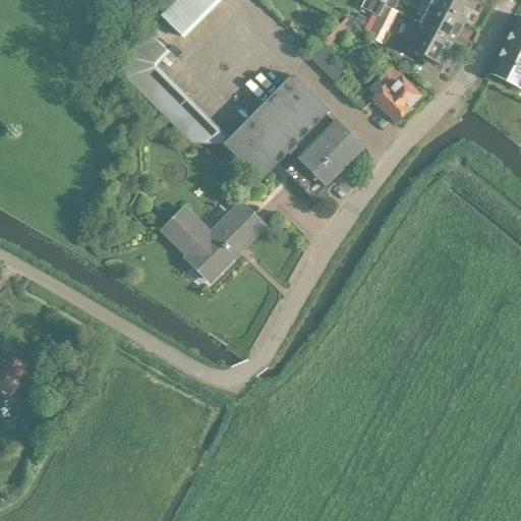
[(183,0),(163,20),(179,38),(217,0),(183,0)]
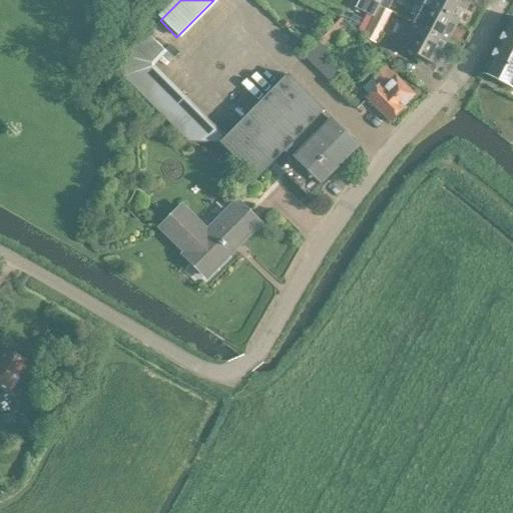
[(358,0),(355,8),(372,17),(378,6),(381,0),(358,0)]
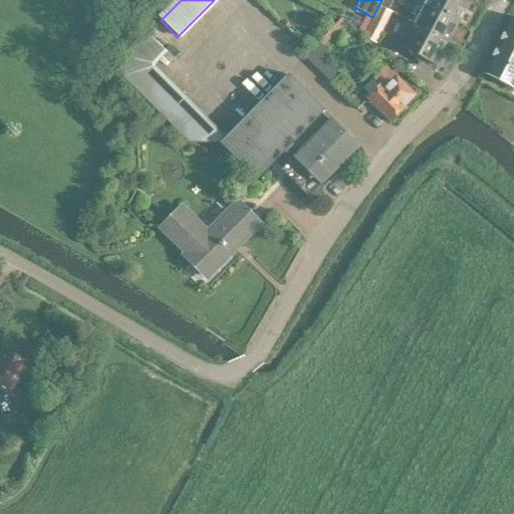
[(381,0),(378,6),(379,7),(387,10),(392,0),(381,0)]
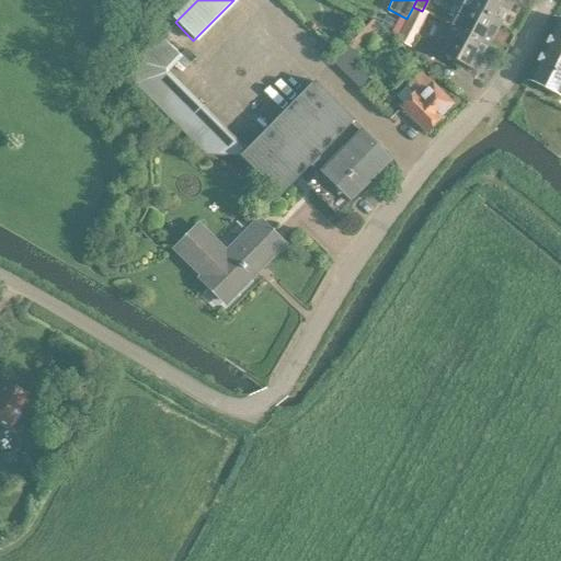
[(462,0),(461,4),(500,24),(512,0),(462,0)]
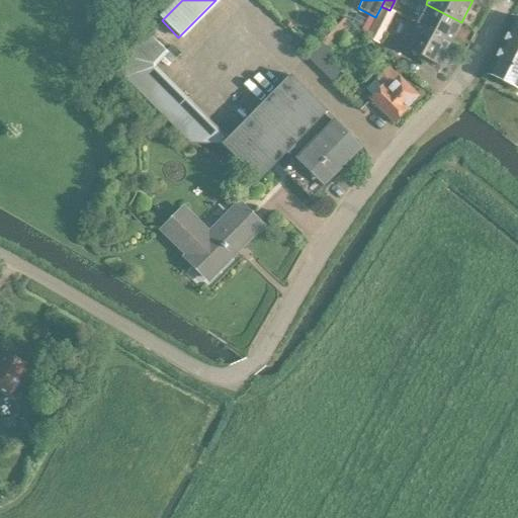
[(459,22),(461,23),(461,22),(426,4),(416,23),(451,42),(451,41),(450,40),(459,22)]
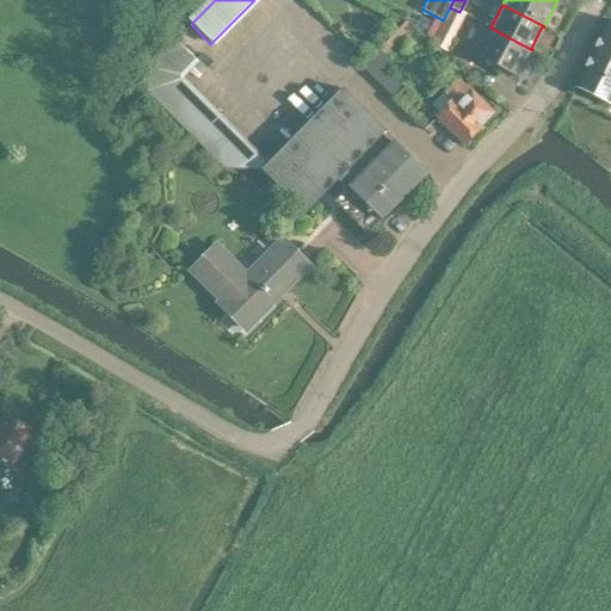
[(451,8),(433,44),(445,51),(464,14),(460,12),(451,8)]
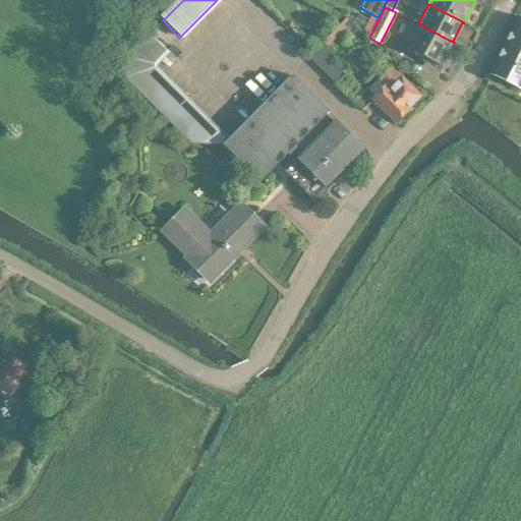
[(520,18),(518,17),(490,74),(520,89),(520,87),(520,18)]
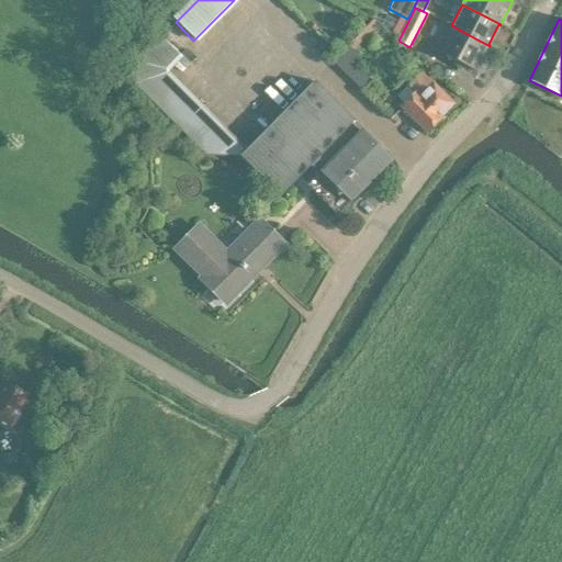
[(438,52),(476,71),(490,46),(451,25),(438,52)]
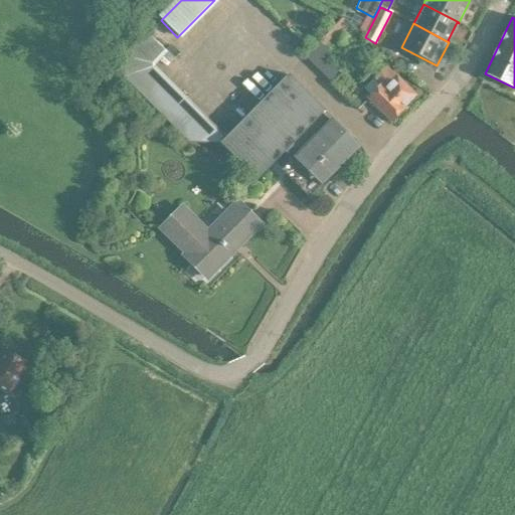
[(320,183),(322,185),(359,148),(330,120),(326,125),(319,116),(324,111),(288,74),(223,141),(151,67),(151,63),(163,51),(147,34),(124,58),(123,76),(188,142),(220,144),(256,179),(284,152),(291,161),(282,170),(308,196),(320,183)]
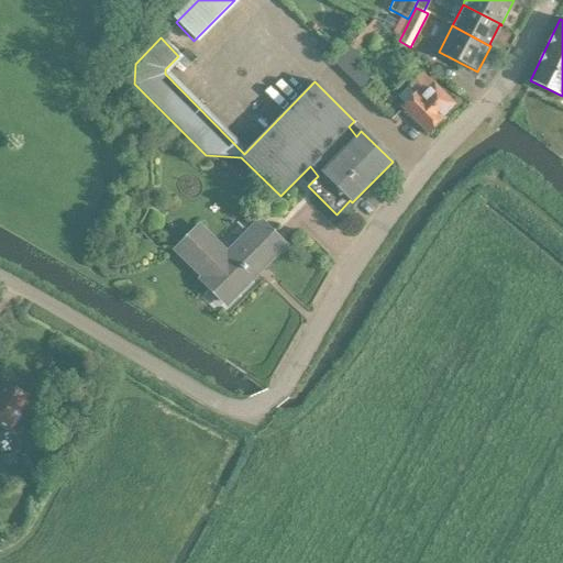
[(332,61),(362,89),(370,80),(352,62),(359,55),(348,45),(332,61)]
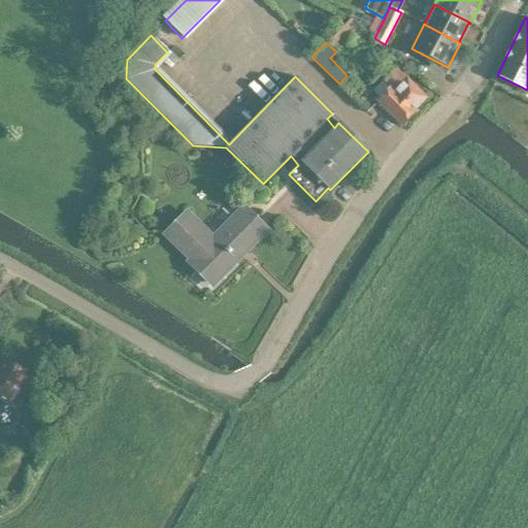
[(375,100),(401,125),(427,98),(396,68),(383,81),(388,86),(375,100)]
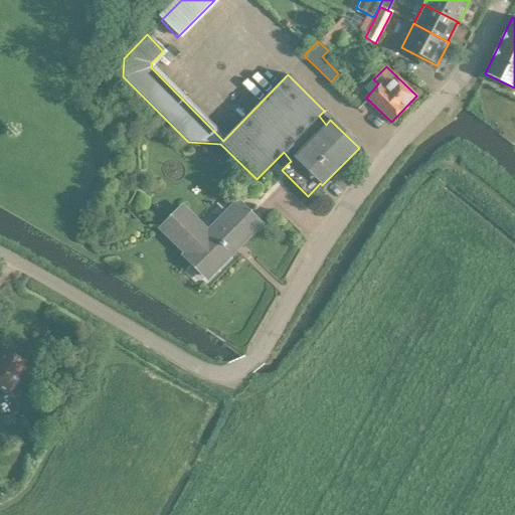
[(240,181),(227,194),(233,200),(246,187),(240,181)]
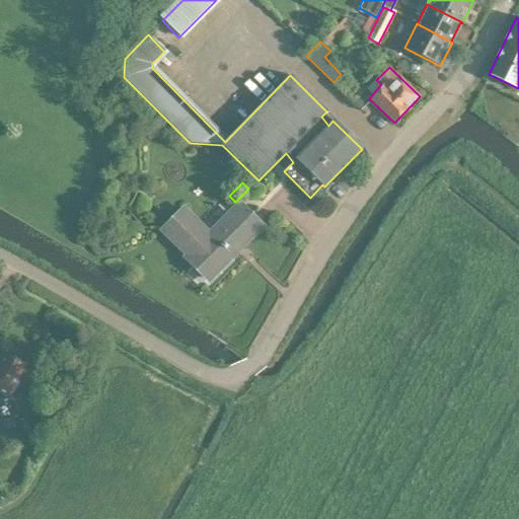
[(229,255),(231,257),(262,227),(237,203),(208,231),(184,208),(161,231),(188,256),(186,258),(206,279),(229,255)]
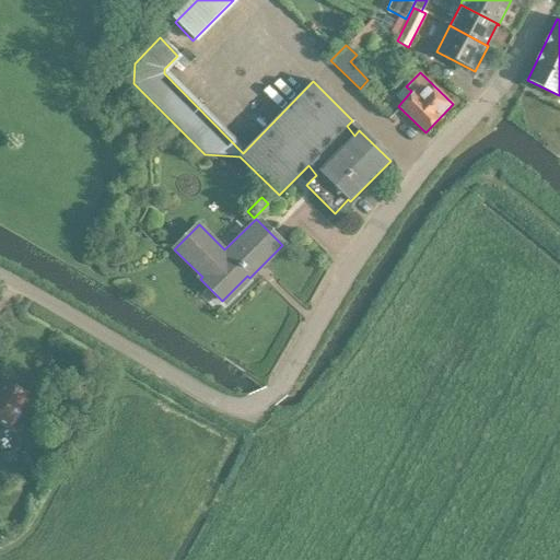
[(0,387),(0,426),(10,431),(30,396),(3,381),(0,387)]
